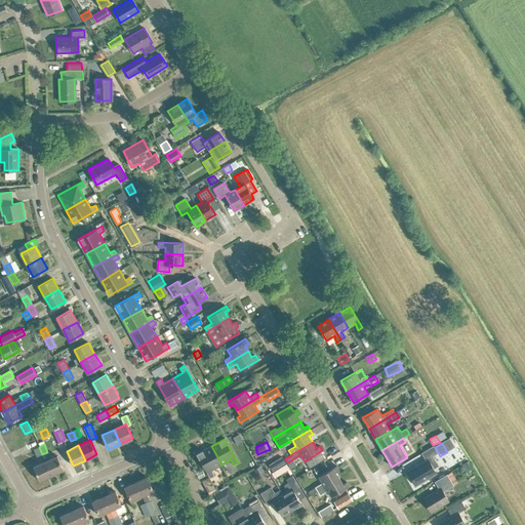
[(415,485),(436,473),(434,469),(438,466),(433,455),(437,452),(433,445),(421,452),(426,459),(407,471),(415,485)]
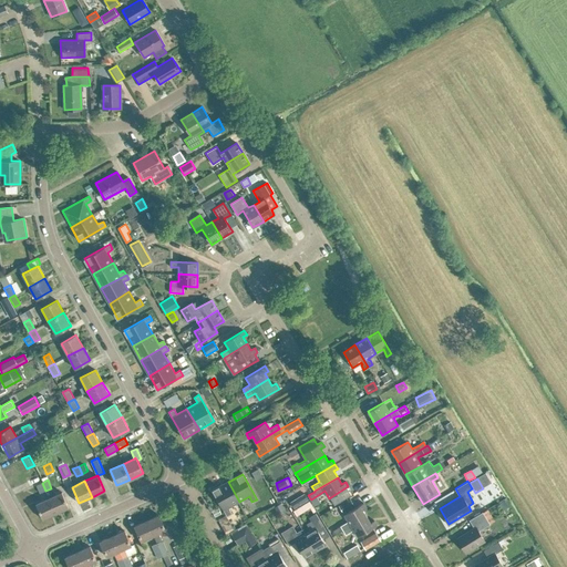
[(228,508),(239,502),(228,482),(213,490),(227,515),(232,513),(228,508)]
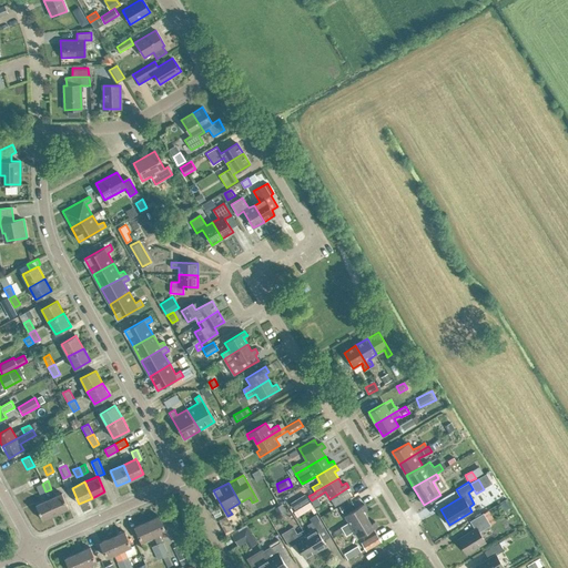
[(41,501),(36,505),(42,520),(56,514),(49,498),(46,492),(42,484),(36,486),(40,494),(38,495),(41,501)]
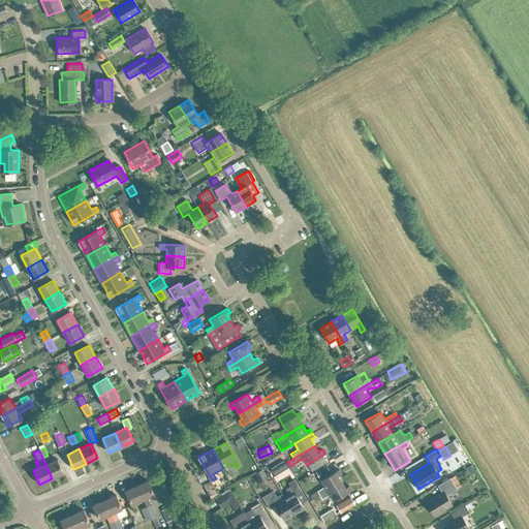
[(57,459),(45,464),(52,478),(64,473),(57,459)]
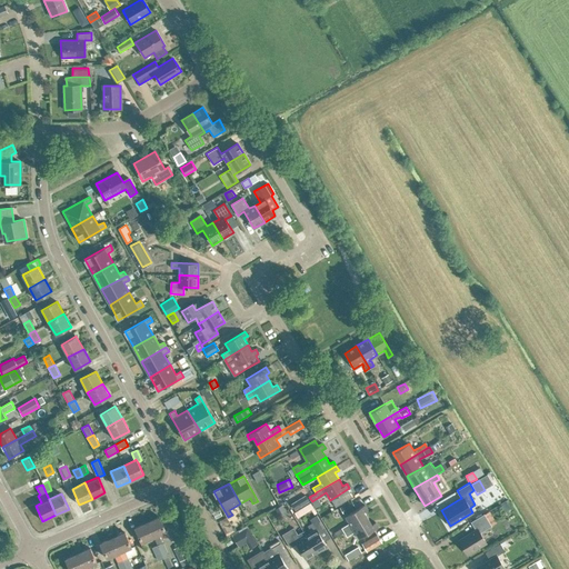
[(301,499),(291,505),(295,510),(305,505),(301,499)]
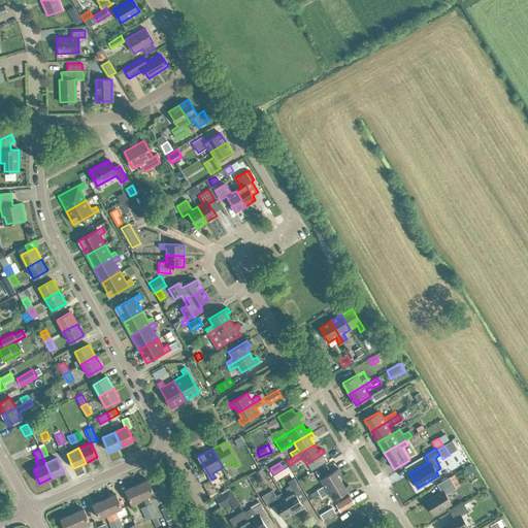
[(325,464),(315,470),(318,477),(329,470),(325,464)]
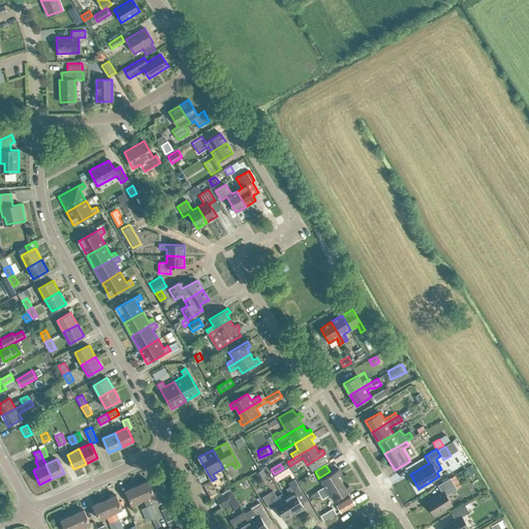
[(299,471),(302,477),(312,472),(309,466),(299,471)]
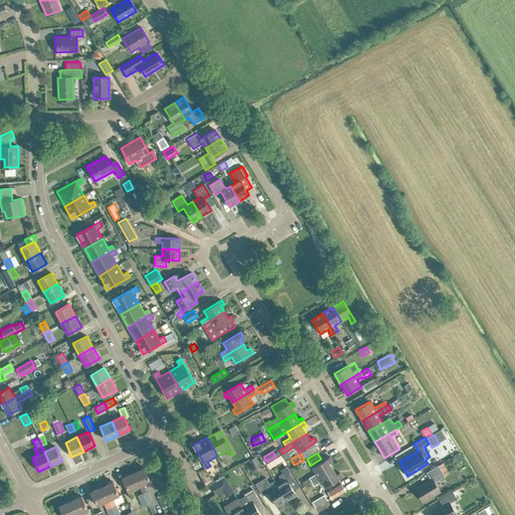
[(457,464),(462,460),(458,454),(453,457),(457,464)]
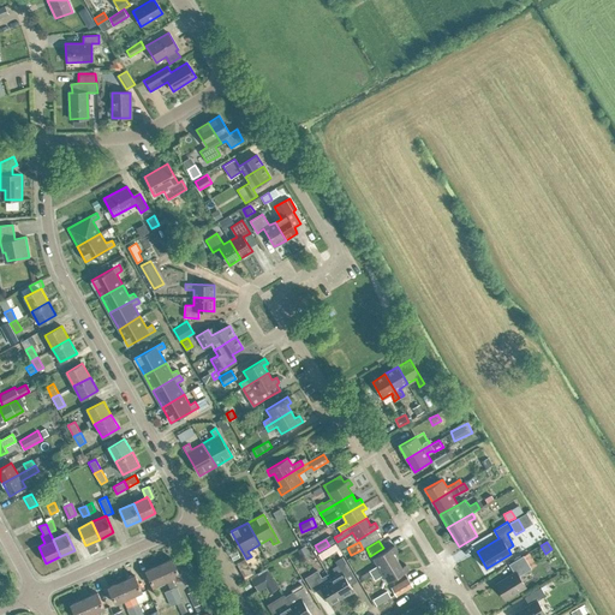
[(303,545),(296,550),(300,557),(306,553),(303,545)]
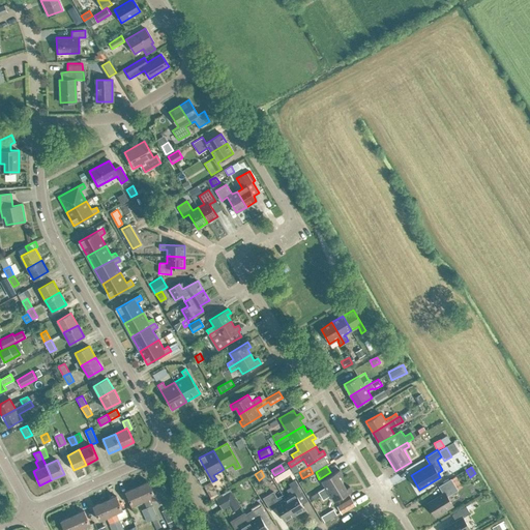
[(320,496),(343,482),(339,476),(343,474),(340,470),(321,480),(325,488),(318,492),(320,496)]
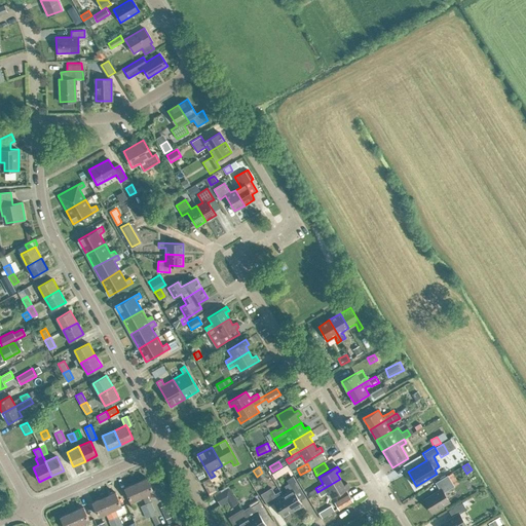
[(431,513),(449,501),(444,492),(454,486),(447,475),(435,482),(439,489),(423,498),(431,513)]
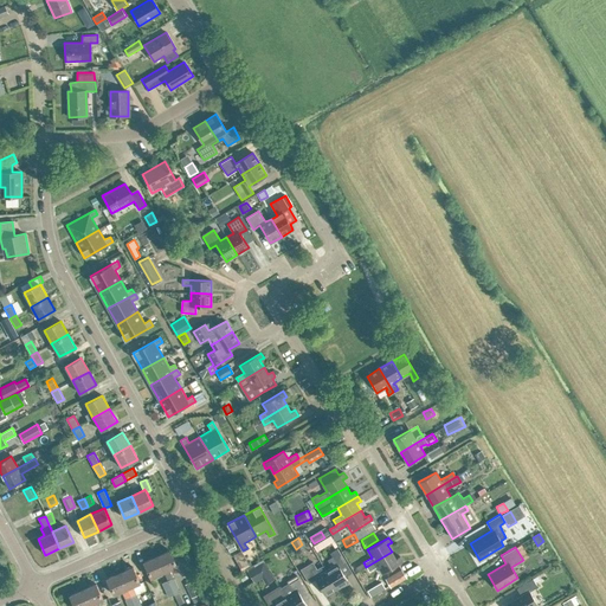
[(326,571),(336,588),(348,581),(339,567),(346,562),(337,548),(330,553),(333,558),(328,560),(331,567),(326,571)]
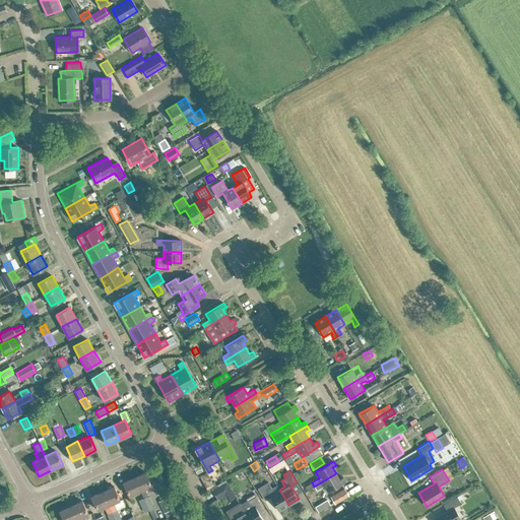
[(145,472),(134,477),(140,491),(144,498),(149,496),(146,489),(151,485),(145,472)]
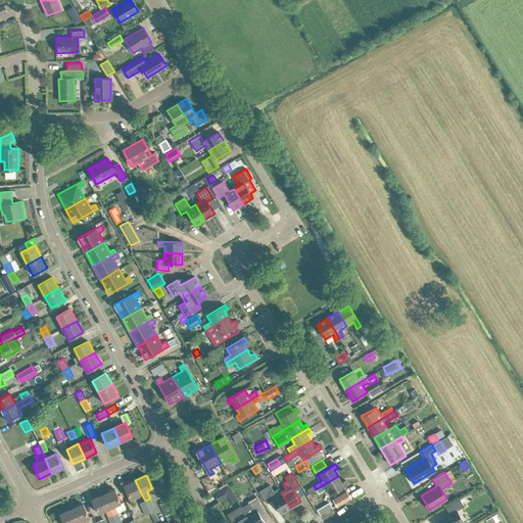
[(338,476),(316,489),(319,493),(326,488),(330,494),(347,484),(345,480),(341,482),(338,476)]
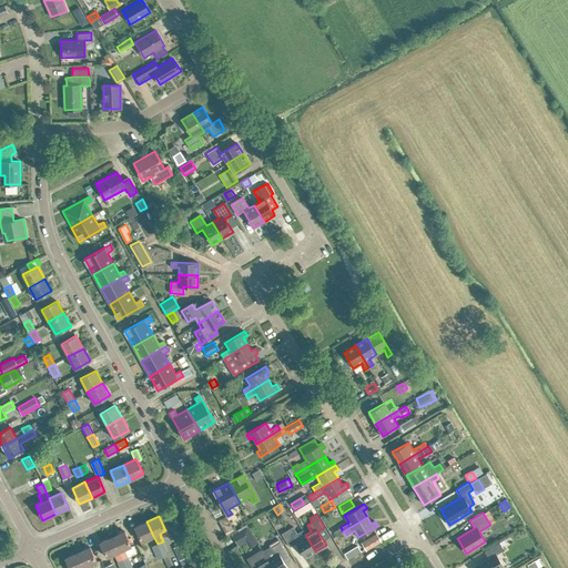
[(146,521),(134,527),(141,541),(153,536),(146,521)]
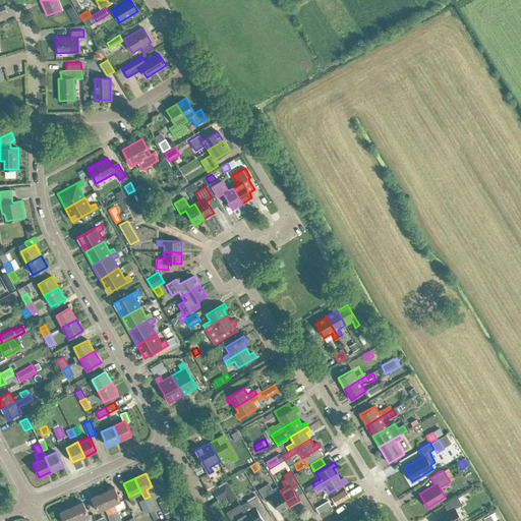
[(211,479),(204,483),(208,490),(215,486),(211,479)]
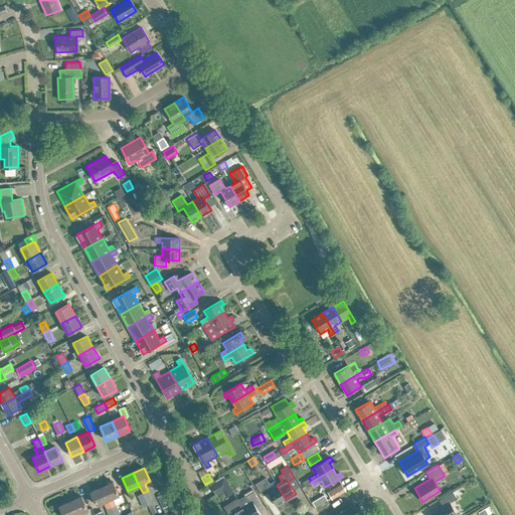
[(270,483),(266,477),(254,484),(263,496),(269,492),(277,506),(286,500),(277,485),(275,481),(270,483)]
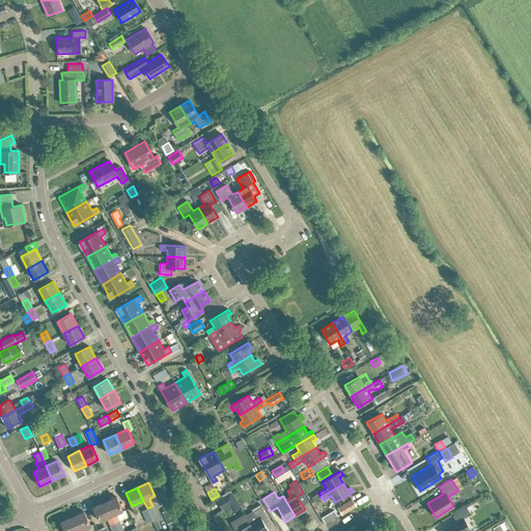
[(226,507),(235,502),(230,493),(217,500),(221,506),(225,504),(226,507)]
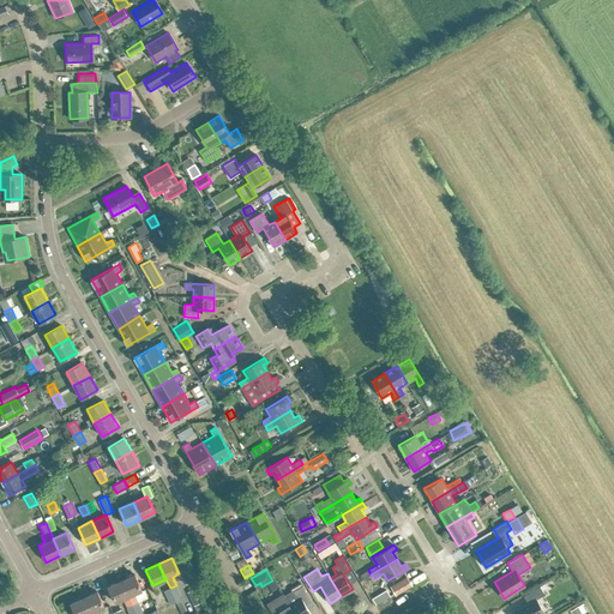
[(121,581),(136,613),(144,613),(136,594),(142,590),(134,575),(121,581)]
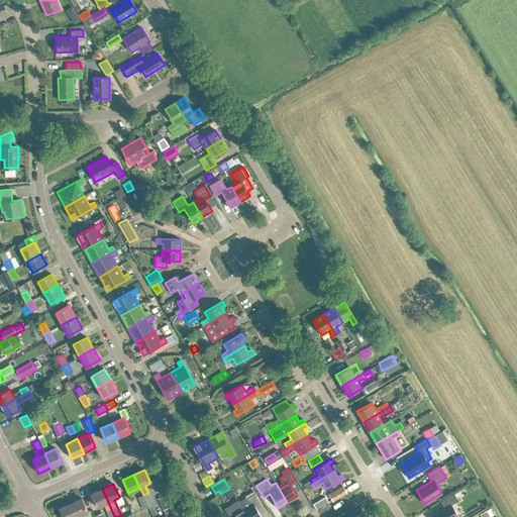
[(342,486),(328,494),(333,501),(346,493),(342,486)]
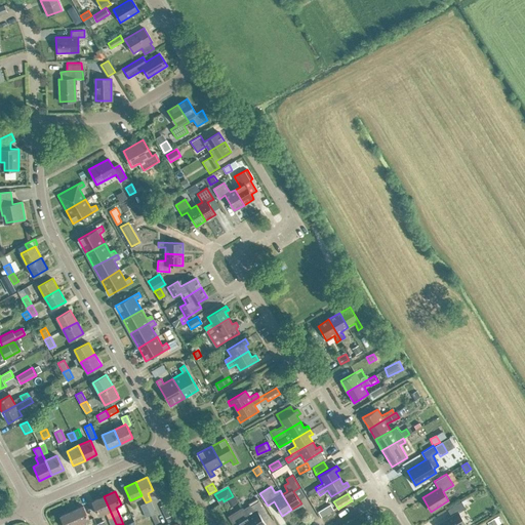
[(111,524),(116,524),(104,496),(92,501),(98,515),(106,512),(111,524)]
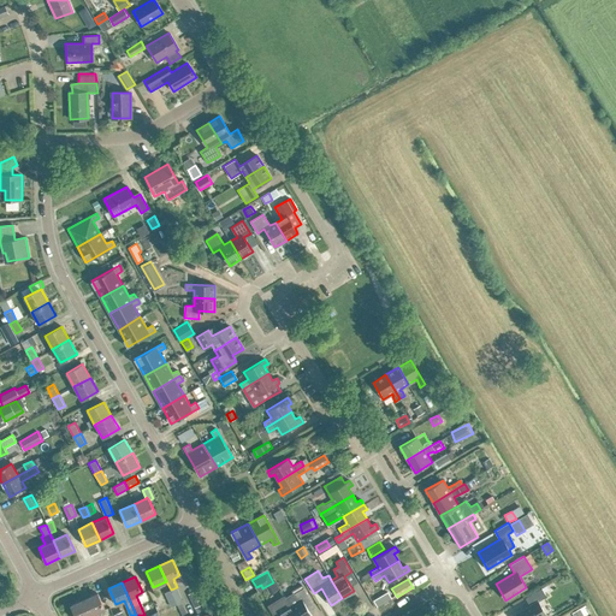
[(177,587),(171,590),(178,604),(184,602),(177,587)]
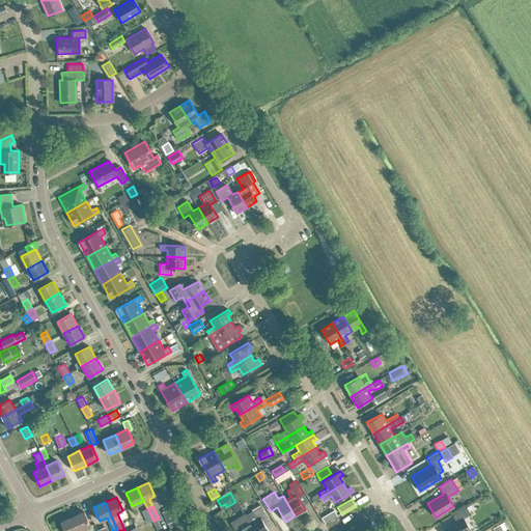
[(247,515),(255,530),(269,530),(266,526),(271,523),(261,506),(252,511),(247,515)]
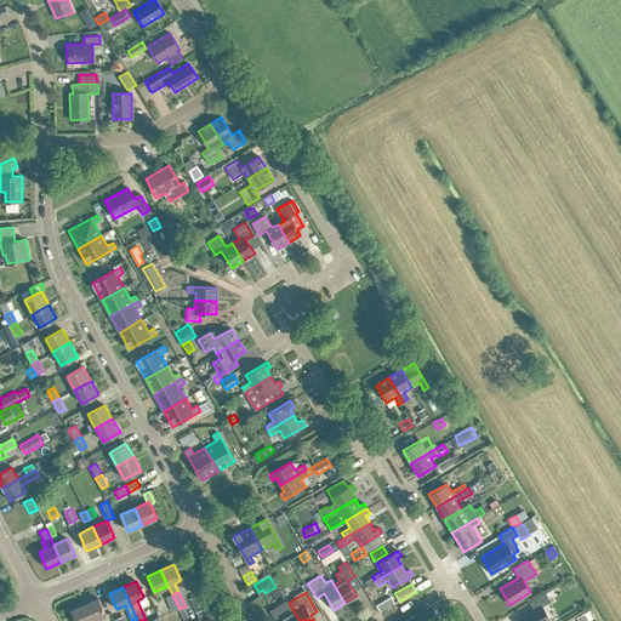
[(519,620),(548,620),(551,620),(542,607),(551,600),(546,593),(529,603),(534,610),(519,620)]
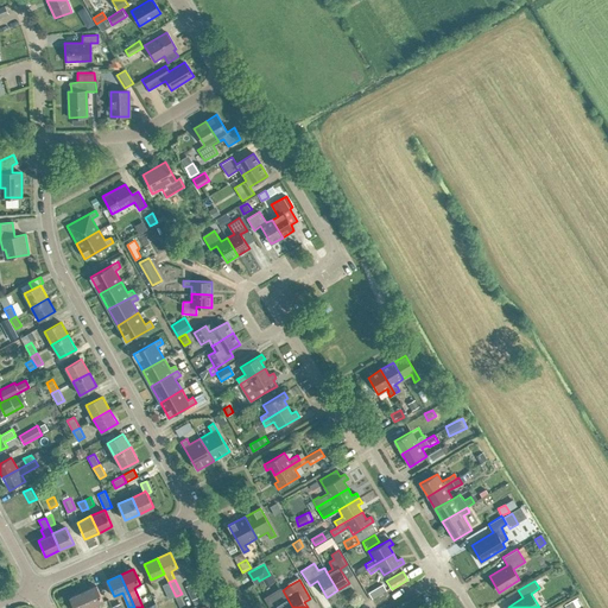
[(169,582),(163,584),(169,599),(176,596),(169,582)]
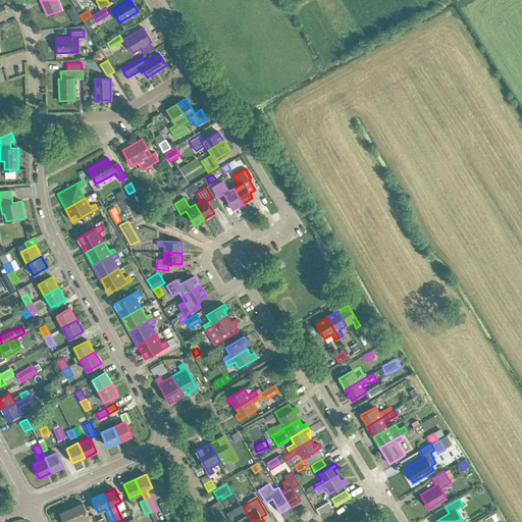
[(167,520),(174,517),(167,500),(159,503),(167,520)]
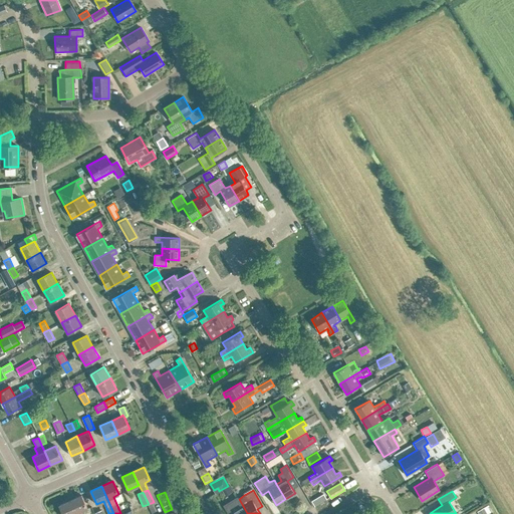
[(316,504),(329,499),(326,493),(314,498),(316,504)]
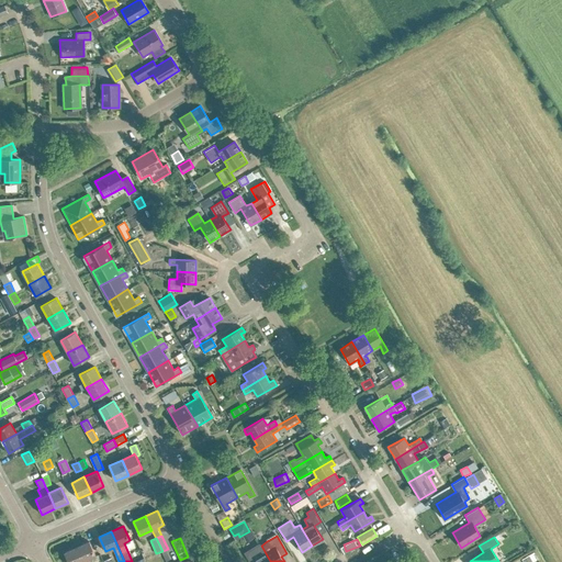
[(89,541),(77,547),(82,560),(83,561),(89,561),(88,559),(96,555),(89,541)]
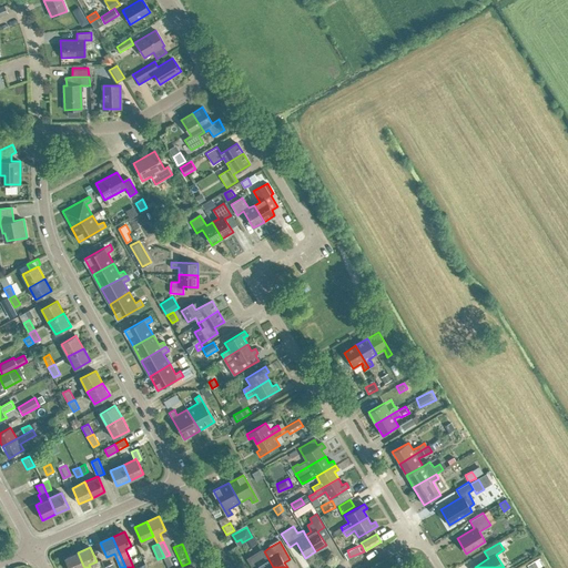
[(273,567),(264,551),(263,549),(247,558),(253,567),(273,567)]
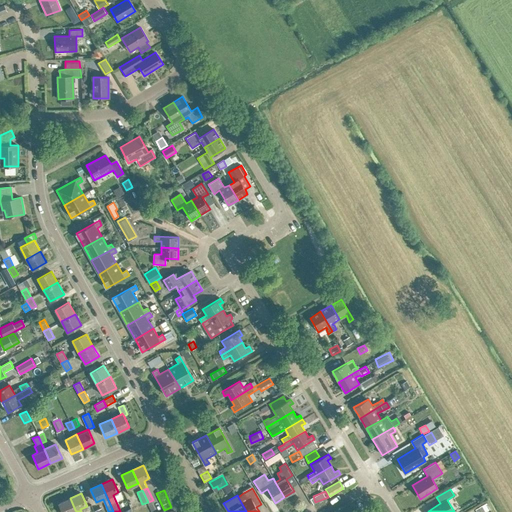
[(70,498),(59,503),(62,511),(74,511),(76,511),(75,510),(70,498)]
